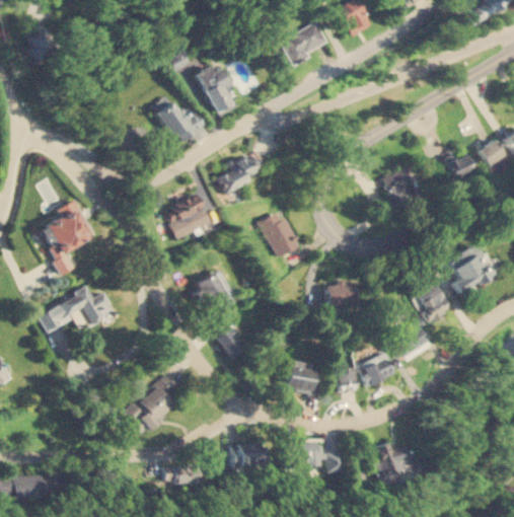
[(27,37),(34,47),(31,49),(39,60),(57,47),(43,25),(56,16),(45,0),(43,0),(29,10),(41,27),(27,37)]
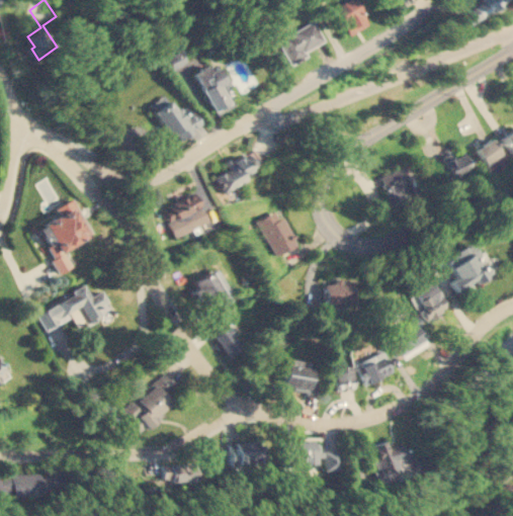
[(349,0),(336,7),(351,35),(371,25),(356,0),(349,0)]
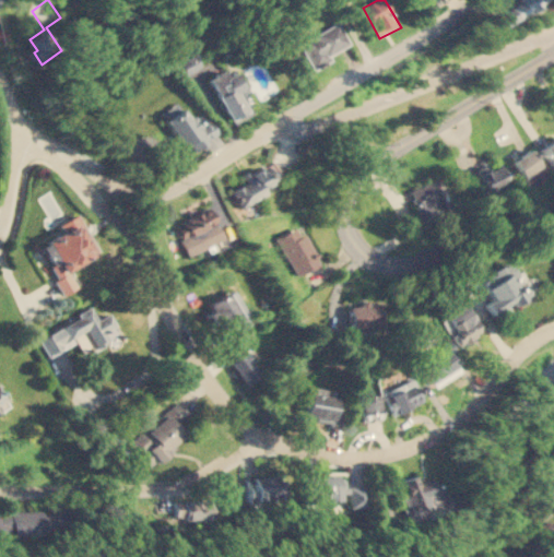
[(506,31),(553,2),(553,0),(522,0),(523,1),(498,18),(506,31)]
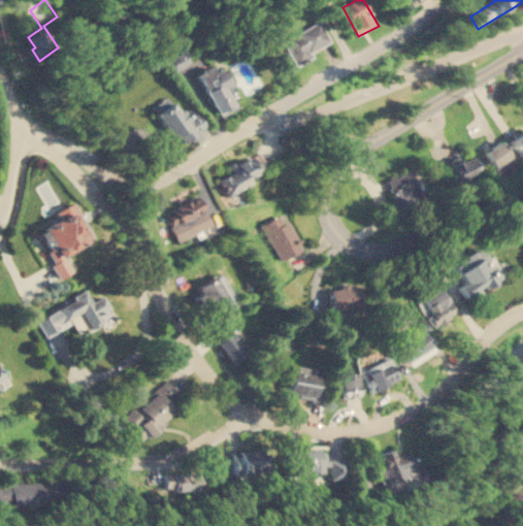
[(289,38),(300,66),(318,59),(315,52),(333,44),(325,24),(289,38)]
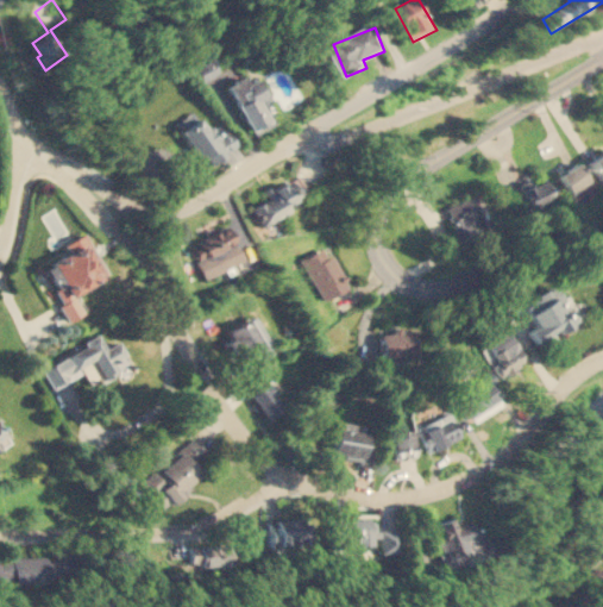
[(259,79),(249,85),(245,79),(230,86),(255,131),(275,120),(265,100),(270,98),(259,79)]
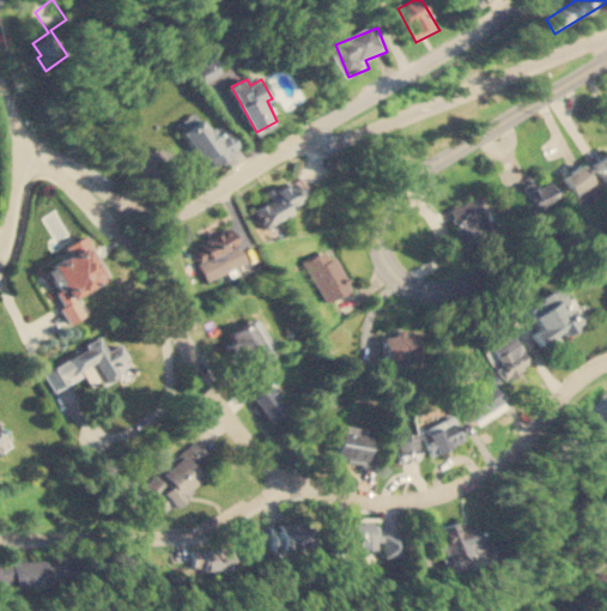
[(214,157),(218,163),(231,155),(201,112),(181,125),(206,163),(214,157)]
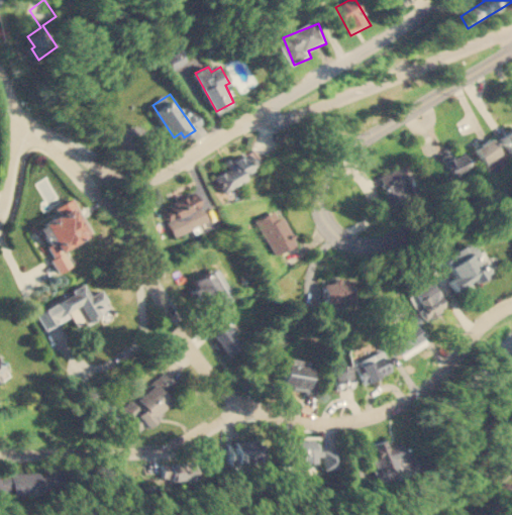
[(511,132),(503,138),(511,150),(511,132)]
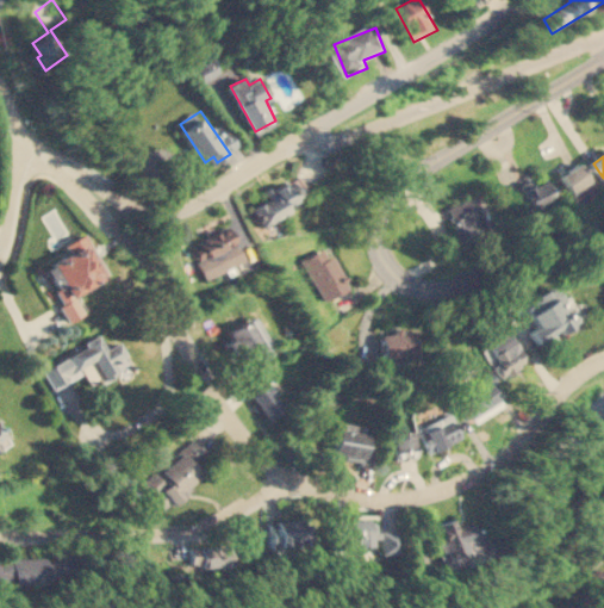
[(589,204),(603,194),(583,163),(564,175),(577,196),(581,192),(589,204)]
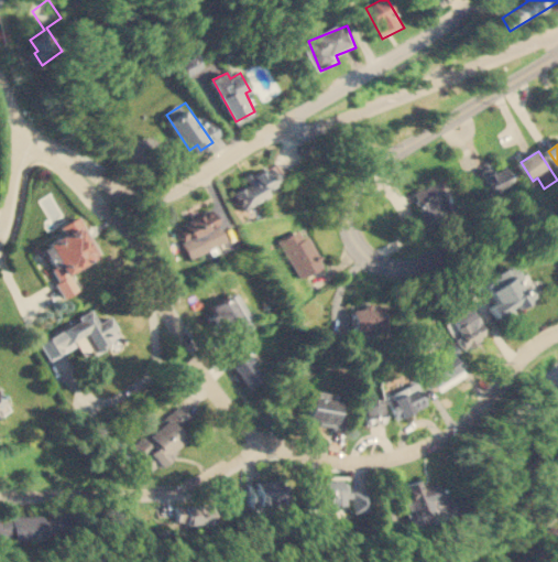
[(484,176),(495,194),(515,182),(505,164),(484,176)]
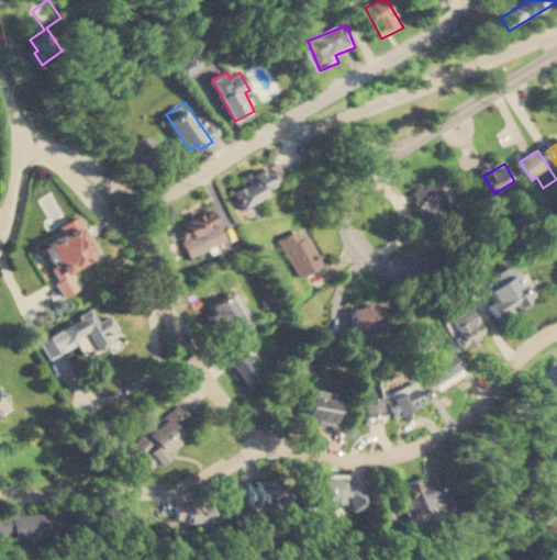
[(235,193),(244,210),(277,191),(266,169),(249,178),(253,183),(235,193)]
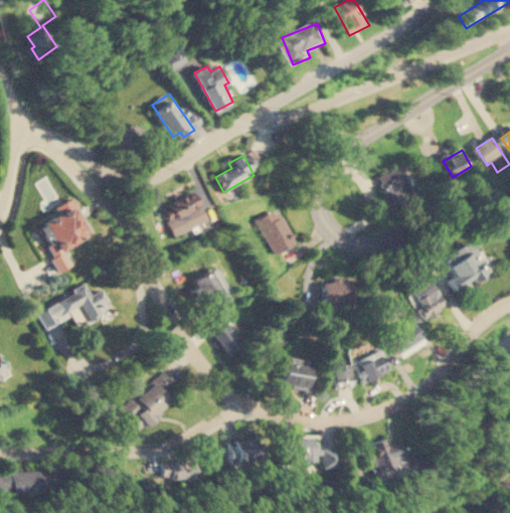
[(382,176),(397,208),(423,195),(417,181),(413,183),(404,166),(382,176)]
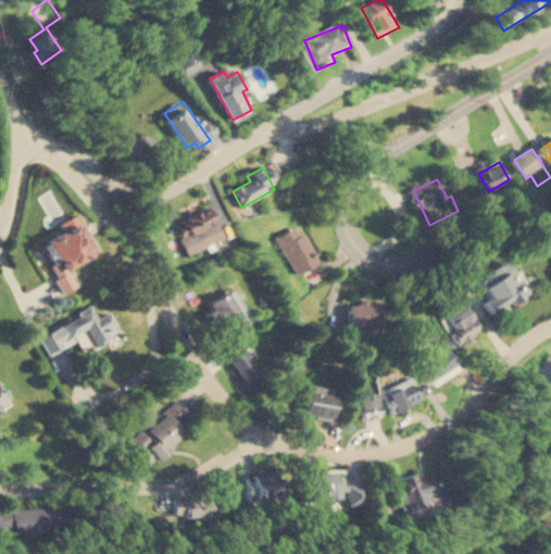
[(176,224),(191,255),(226,239),(210,208),(176,224)]
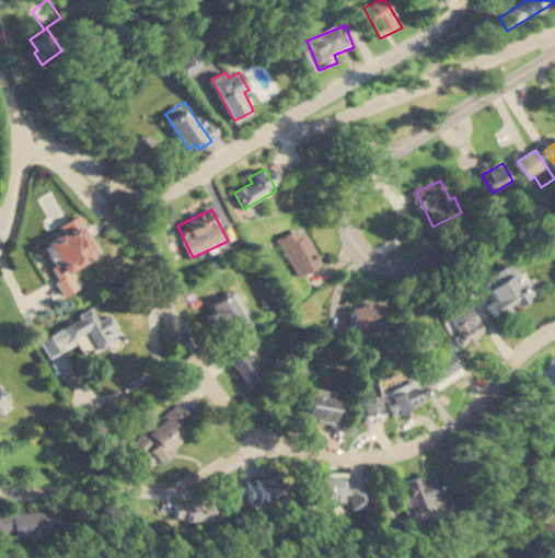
[(103,255),(82,214),(62,225),(67,234),(43,246),(68,297),(81,290),(71,270),(103,255)]
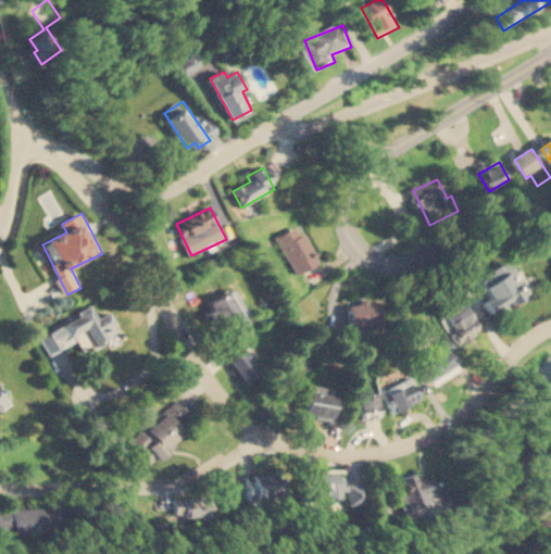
[(321,264),(303,225),(279,235),(298,275),(321,264)]
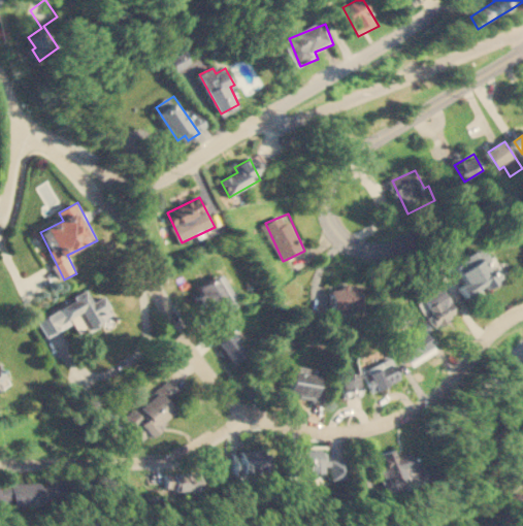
[(492,291),(508,276),(480,248),(458,269),(469,281),(461,289),(471,299),(486,286),(492,291)]
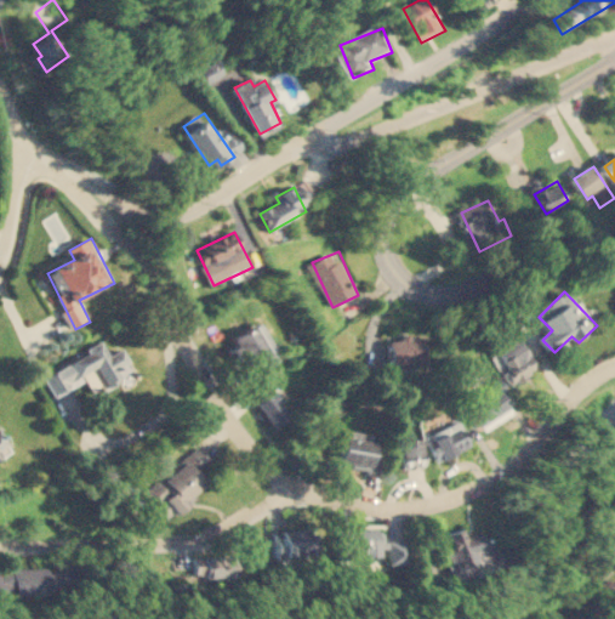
[(256,328),(273,353),(278,350),(262,324),(256,328)]
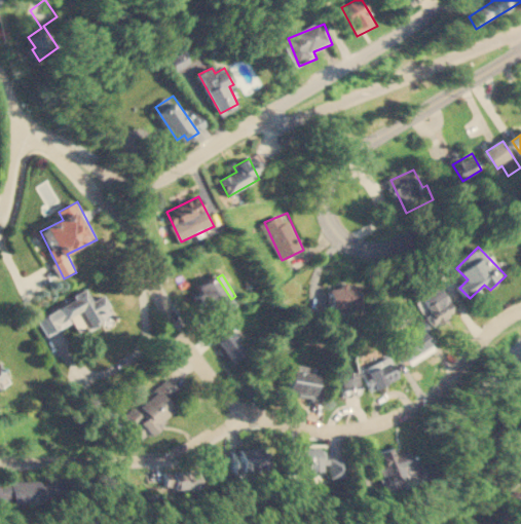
[(200,287),(220,316),(235,306),(215,276),(200,287)]
